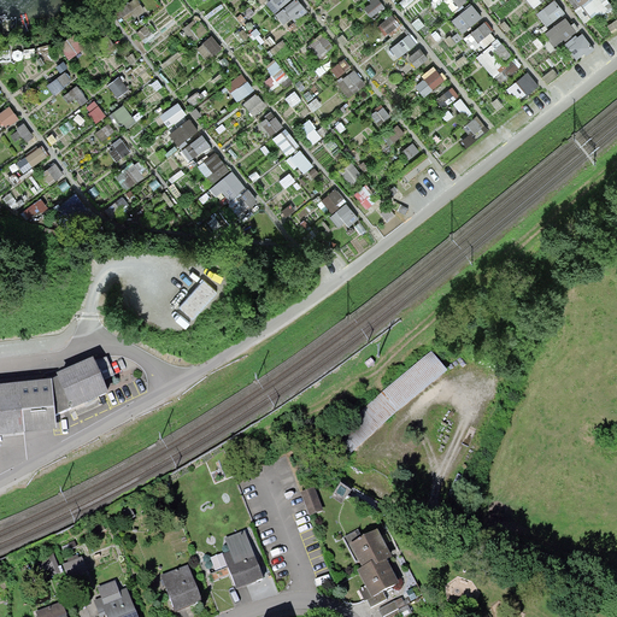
[(270,0),(265,5),(283,25),(293,17),(297,22),(309,11),(298,0),(270,0)]
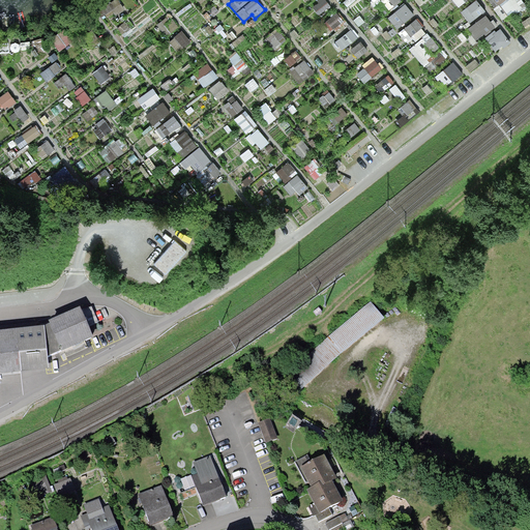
[(326,0),(323,0),(315,6),(320,13),(330,5),(326,0)]
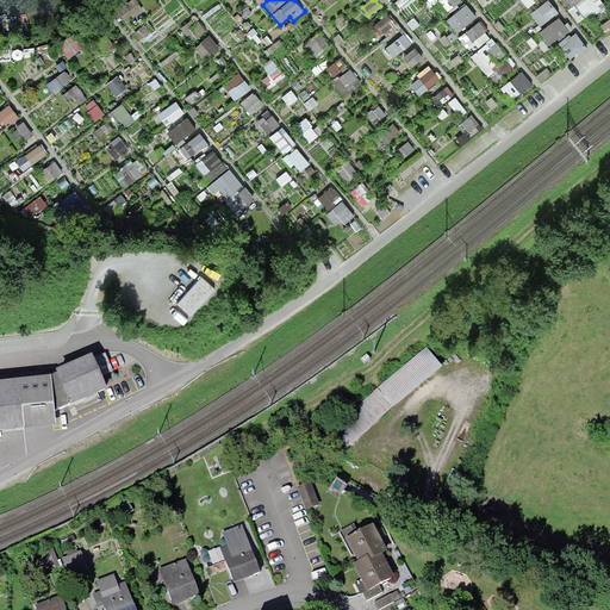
[(441,0),(449,11),(464,0),(462,0),(441,0)]
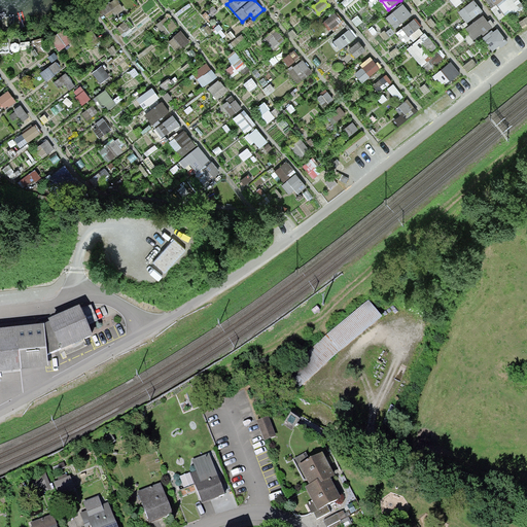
[(473,0),(459,10),(467,22),(484,10),(476,0),(473,0)]
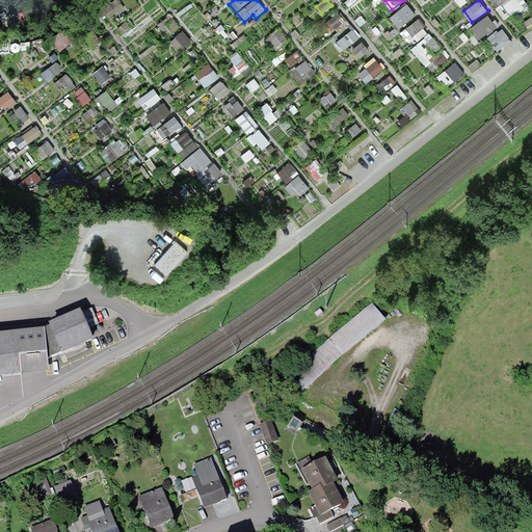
[(522,0),(499,0),(509,18),(527,7),(522,0)]
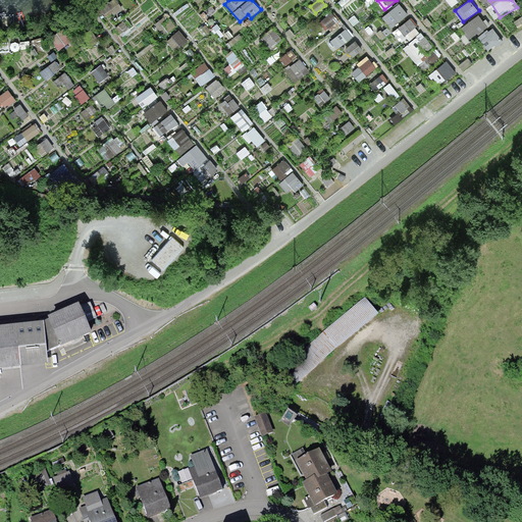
[(382,16),(393,28),(410,13),(400,2),(382,16)]
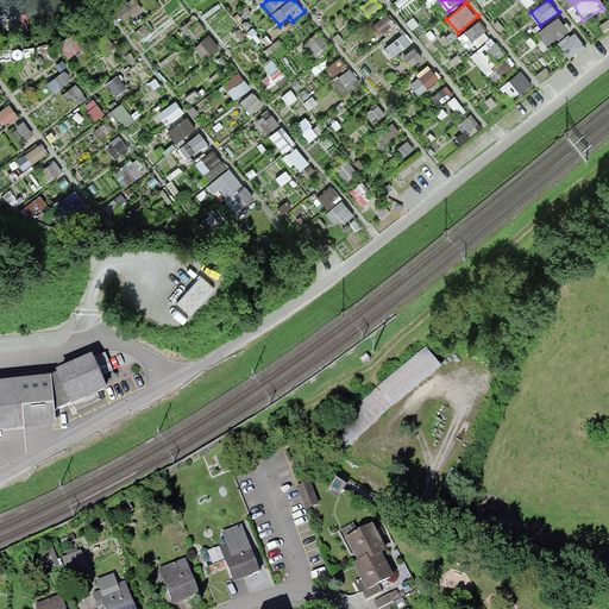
[(390,13),(376,22),(383,35),(397,27),(390,13)]
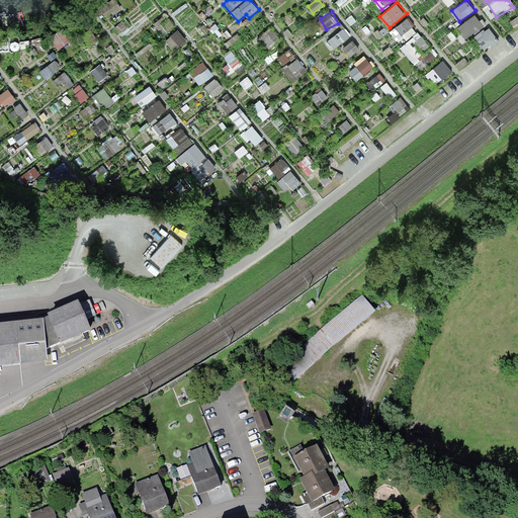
[(478,13),(457,26),(466,39),(486,26),(478,13)]
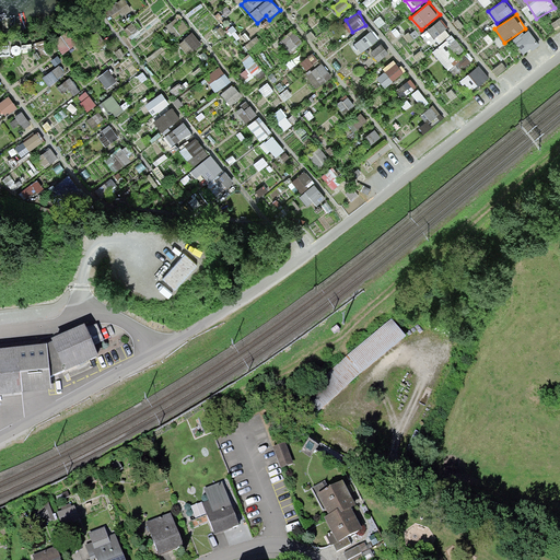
[(431,45),(448,31),(440,20),(422,33),(431,45)]
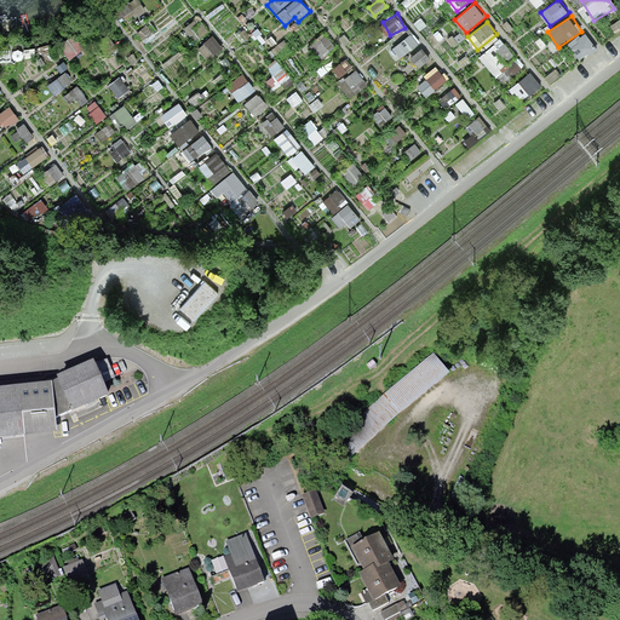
[(388,45),(401,59),(422,40),(408,26),(388,45)]
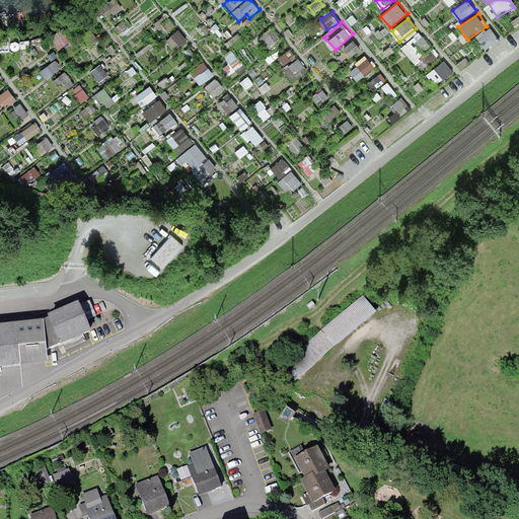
[(487,51),(501,41),(491,27),(476,38),(487,51)]
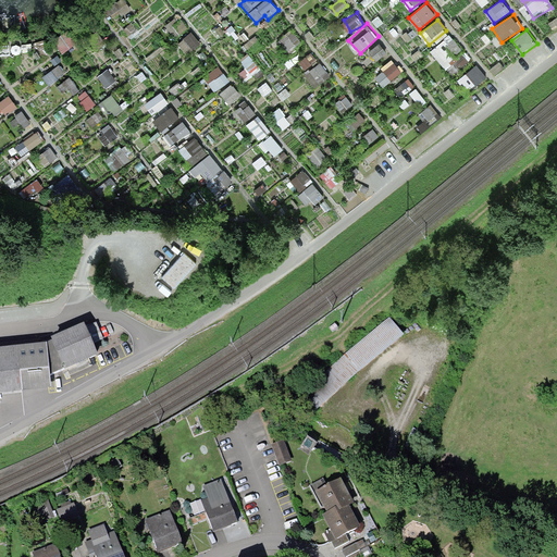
[(193,32),(182,40),(190,51),(201,44),(193,32)]
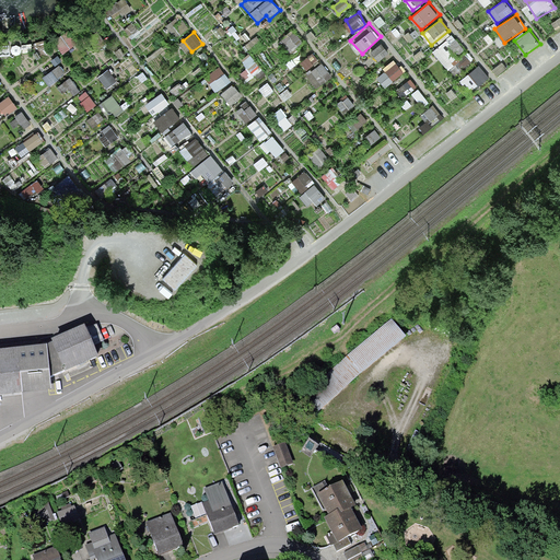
[(293,49),(303,41),(295,32),(286,42),(293,49)]
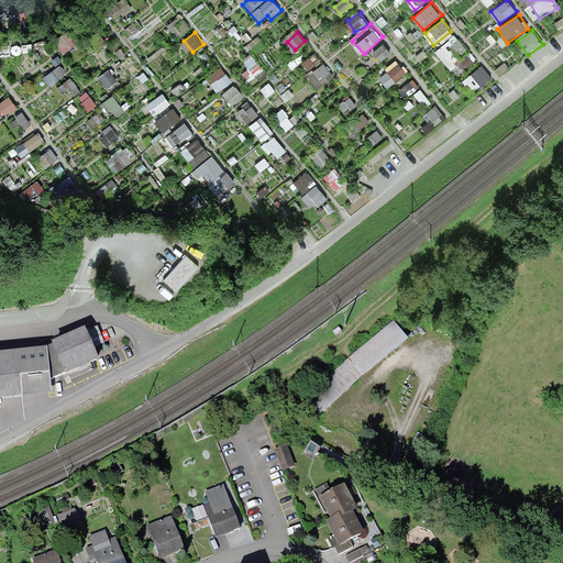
[(437,51),(457,76),(477,59),(455,34),(437,51)]
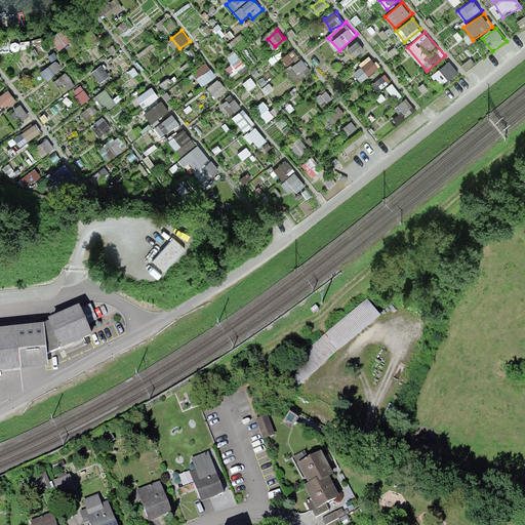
[(238,70),(244,63),(237,56),(231,64),(238,70)]
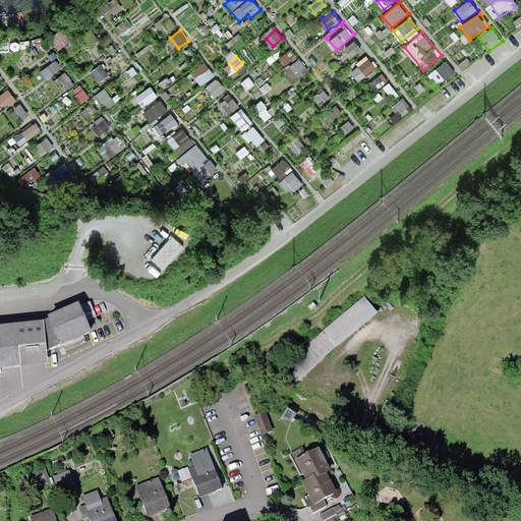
[(299,57),(285,68),(295,81),(310,70),(299,57)]
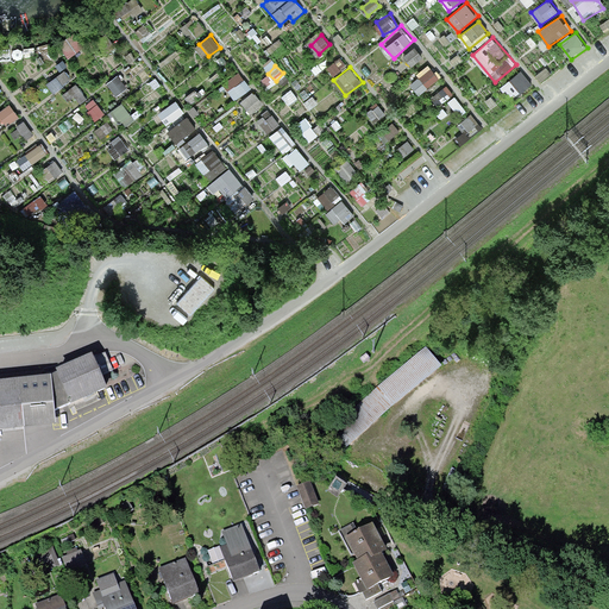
[(433,69),(421,79),(427,87),(439,79),(433,69)]
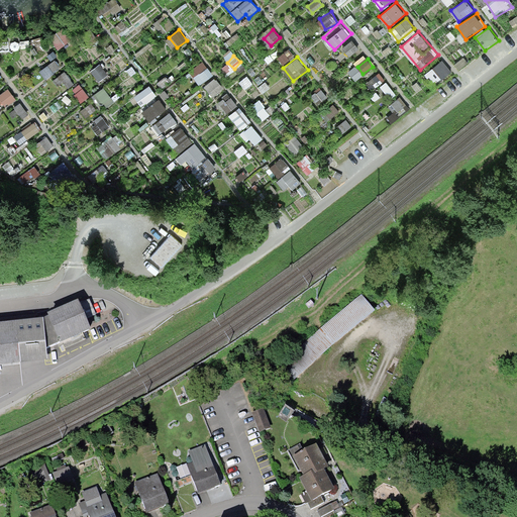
[(436,84),(452,71),(443,60),(427,73),(436,84)]
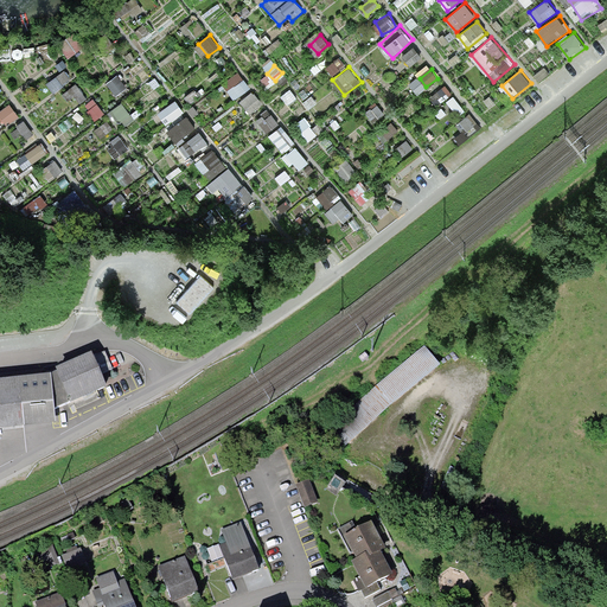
[(235,100),(251,88),(241,72),(224,83),(235,100)]
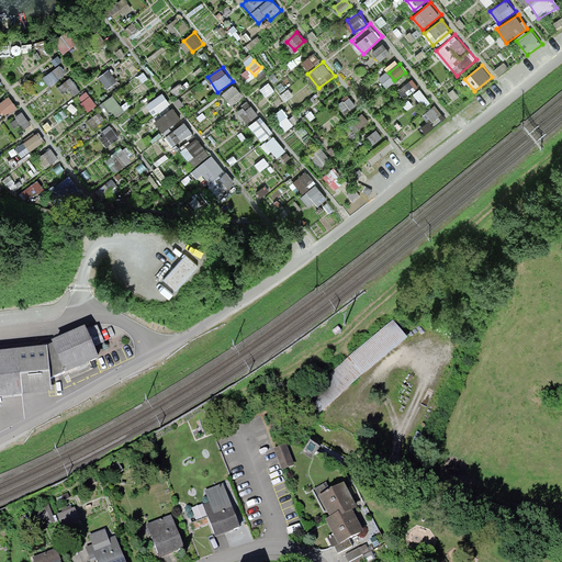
[(233,104),(243,94),(236,87),(225,96),(233,104)]
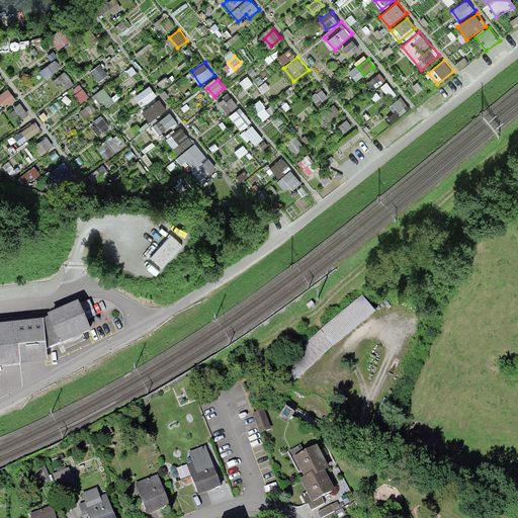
[(81,84),(74,88),(82,101),(89,97),(81,84)]
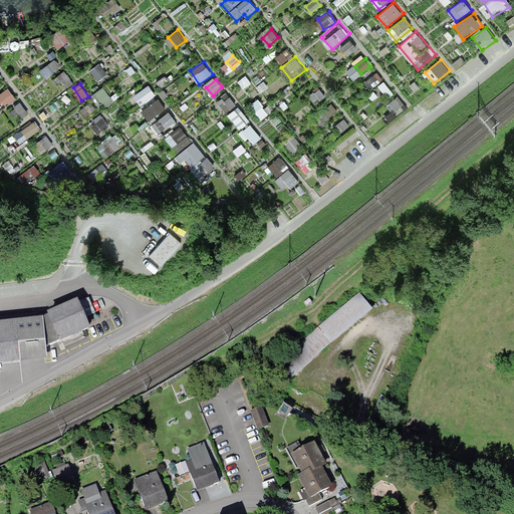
[(134,95),(141,106),(157,95),(150,84),(134,95)]
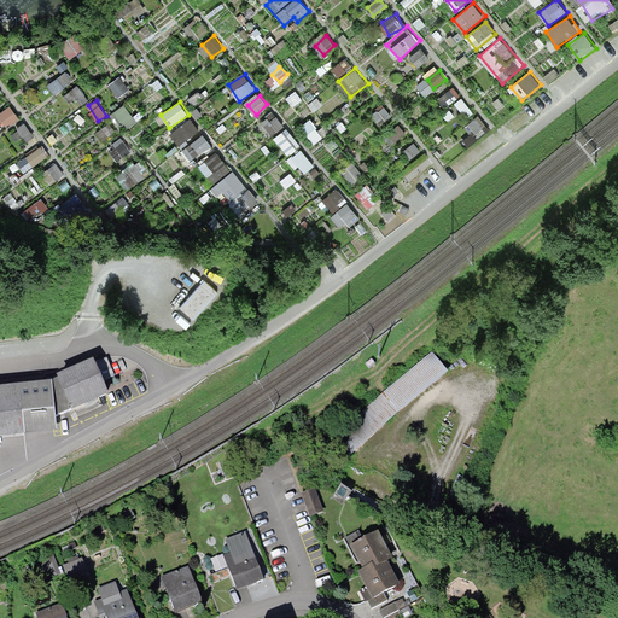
[(0,112),(0,116),(6,127),(21,118),(12,105),(0,112)]
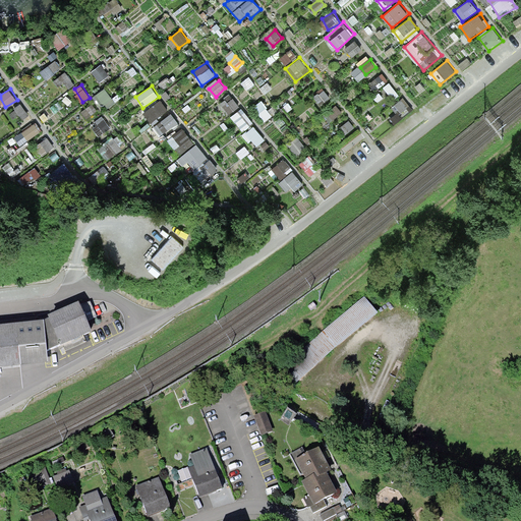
[(104,106),(113,98),(104,89),(95,97),(104,106)]
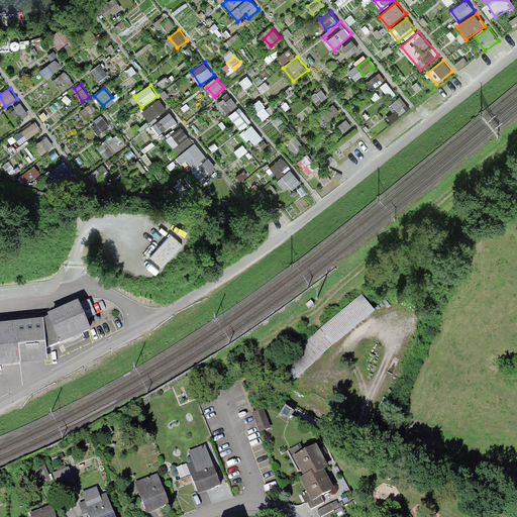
[(142,112),(150,122),(168,109),(160,98),(142,112)]
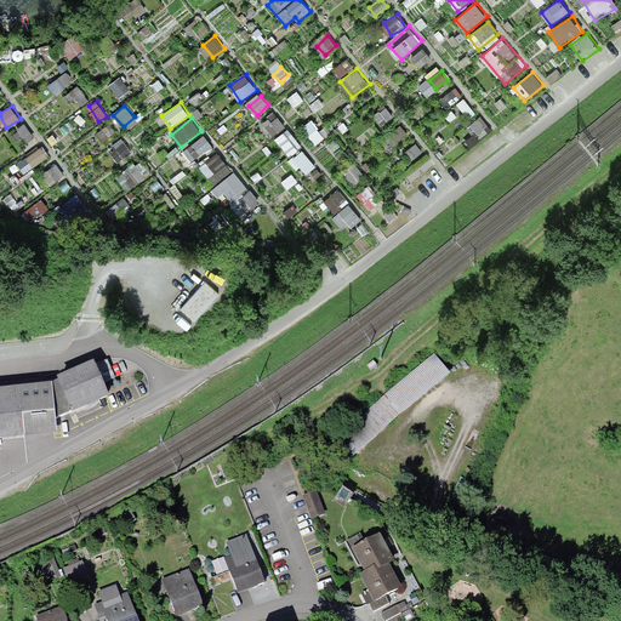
[(289,130),(277,138),(290,155),(302,146),(289,130)]
